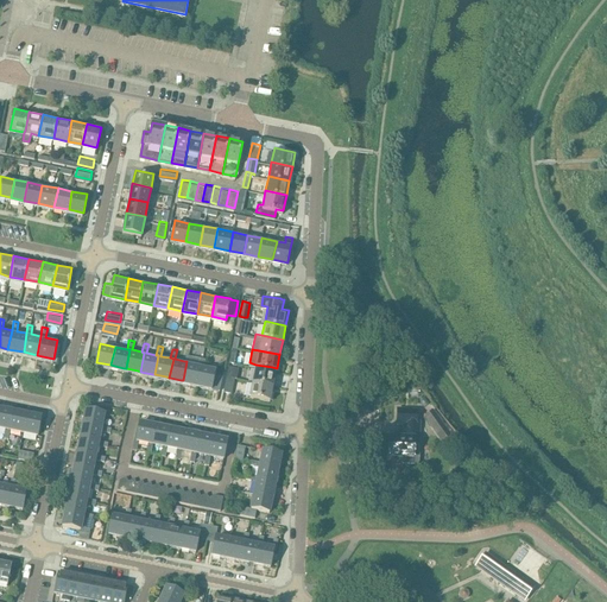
[(187,361),(183,380),(195,382),(197,382),(202,365),(200,363),(190,362),(191,354),(191,353),(187,352),(184,361),(187,361)]
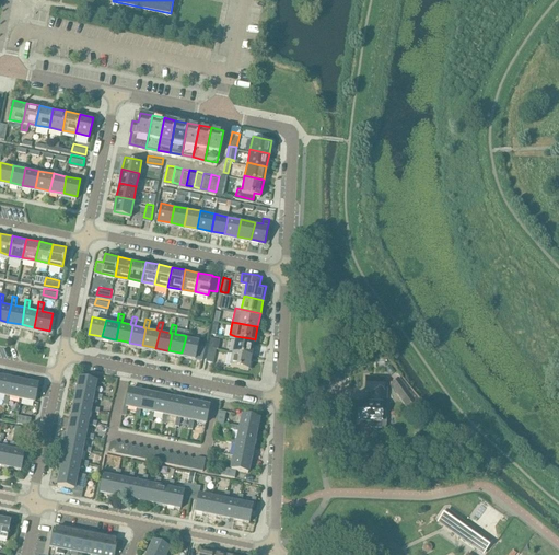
[(186,336),(182,353),(195,356),(196,356),(202,357),(206,344),(198,342),(199,338),(188,336),(189,327),(185,326),(185,328),(184,335),(186,336)]
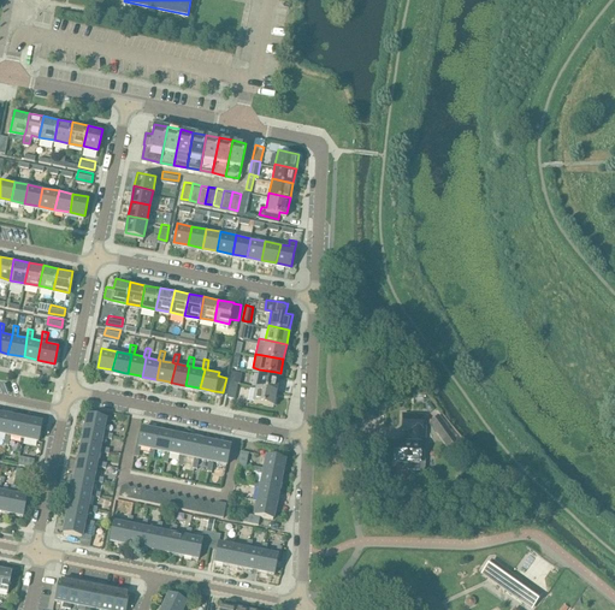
[(259,369),(256,384),(277,388),(281,373),(276,372),(259,369)]
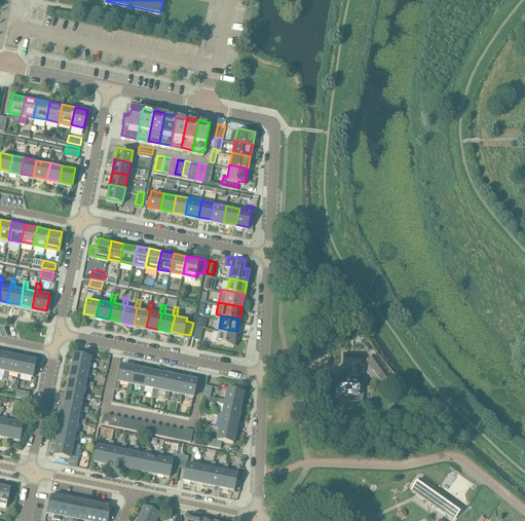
[(196,323),(194,336),(201,338),(203,325),(200,324),(196,323)]
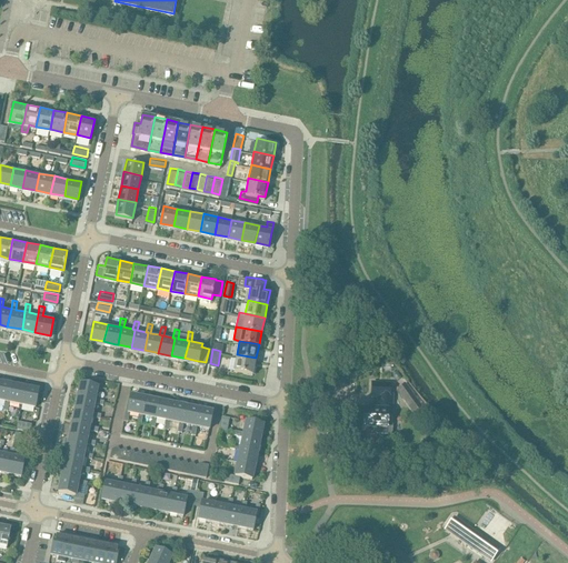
[(237,354),(233,368),(253,372),(256,358),(237,354)]
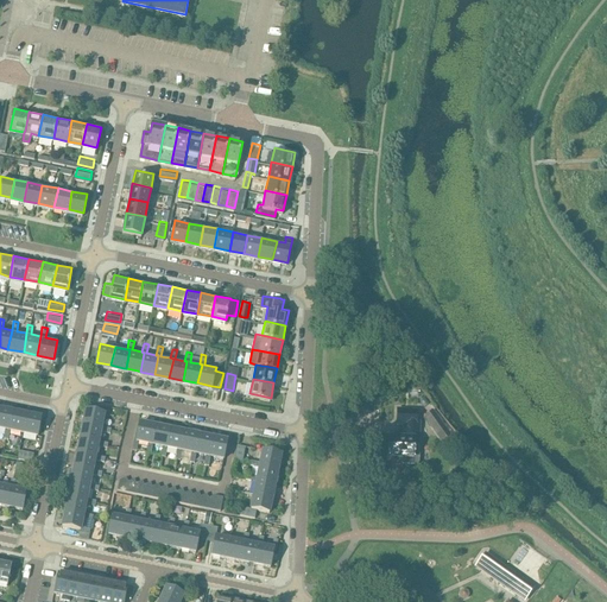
[(0,424),(6,426),(5,435),(8,436),(11,428),(8,426),(12,407),(0,405),(0,424)]
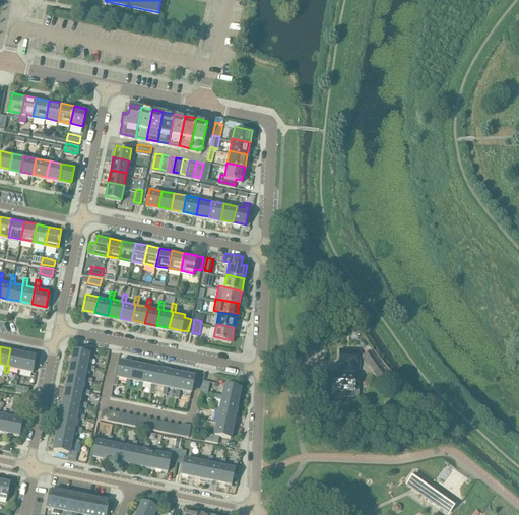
[(346,368),(335,367),(334,387),(344,388),(344,394),(359,394),(360,379),(359,379),(360,358),(357,358),(358,347),(340,346),(340,357),(346,358),(346,368)]
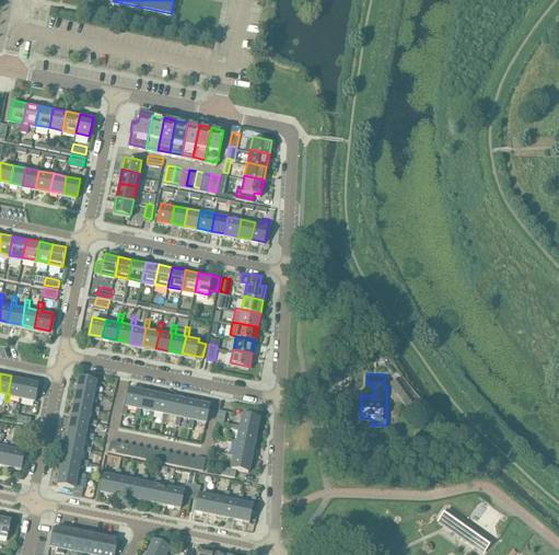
[(80,374),(77,388),(94,392),(94,394),(102,396),(103,392),(95,390),(97,378),(80,374)]
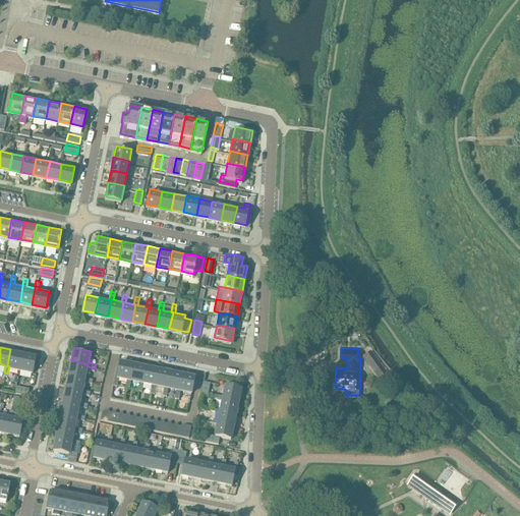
[(7,365),(9,366),(19,368),(22,352),(10,349),(7,365)]
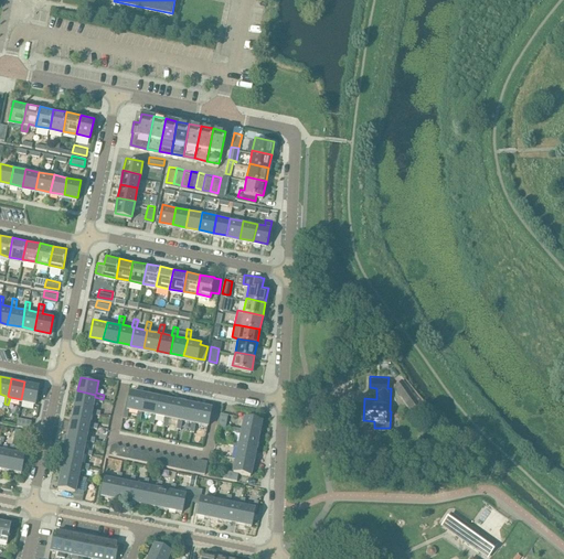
[(395,384),(401,391),(403,390),(410,398),(415,394),(403,378),(397,383),(395,384)]
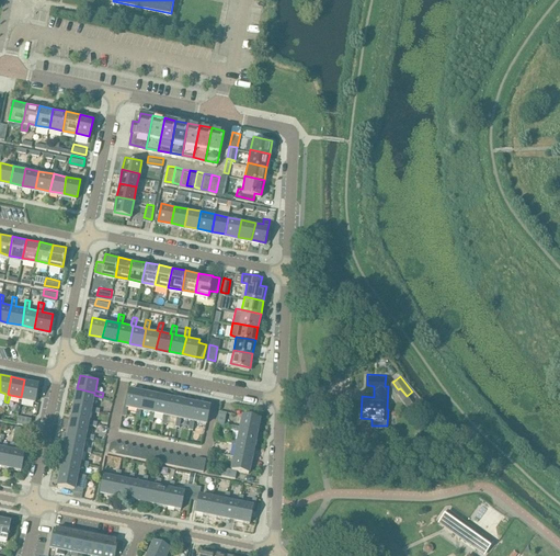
[(24,379),(21,397),(35,399),(38,382),(24,379)]
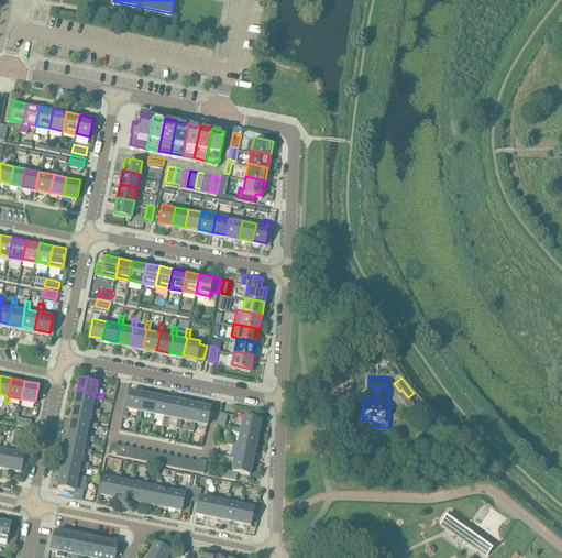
[(127,405),(124,404),(123,414),(128,414),(129,406),(138,408),(140,408),(144,391),(130,389),(127,405)]
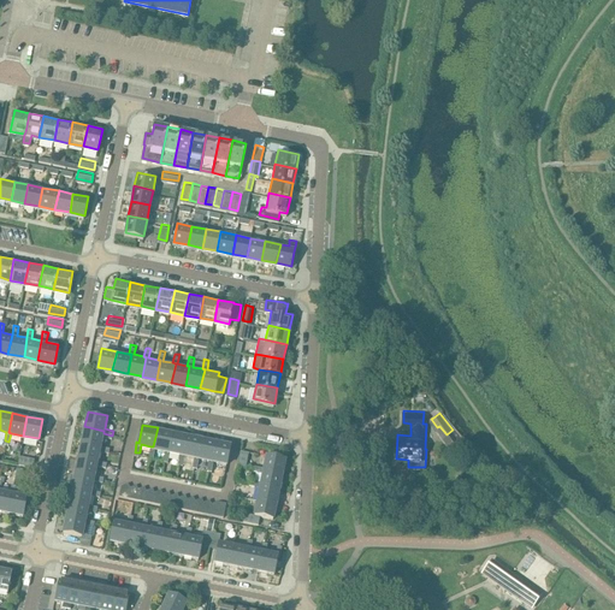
[(84,426),(82,442),(101,445),(100,448),(110,450),(111,445),(101,443),(104,433),(104,431),(84,426)]
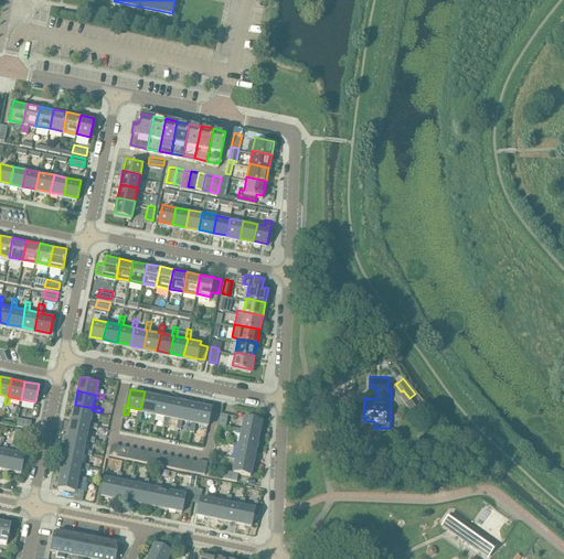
[(140,409),(138,409),(137,417),(141,418),(142,409),(151,411),(153,412),(157,395),(145,391),(140,409)]
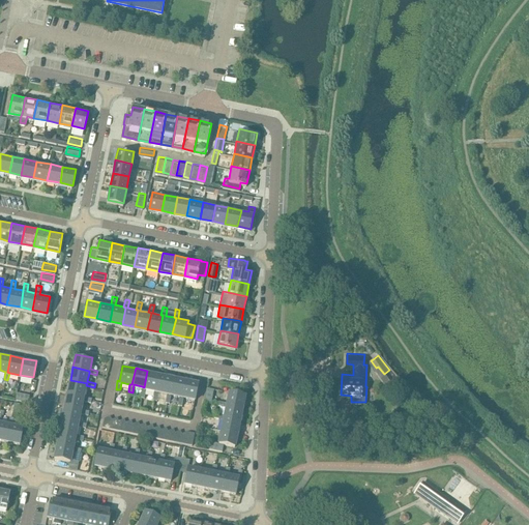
[(144,387),(142,386),(141,395),(145,396),(146,387),(154,389),(156,389),(160,373),(147,371),(144,387)]
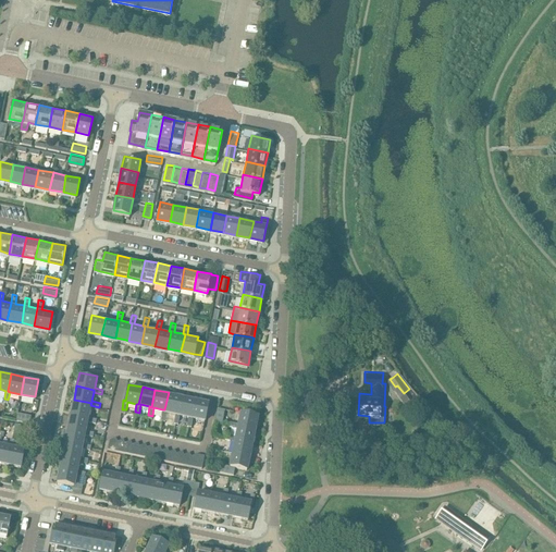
[(164,409),(162,409),(161,417),(165,418),(168,411),(176,412),(177,413),(182,395),(169,392),(164,409)]
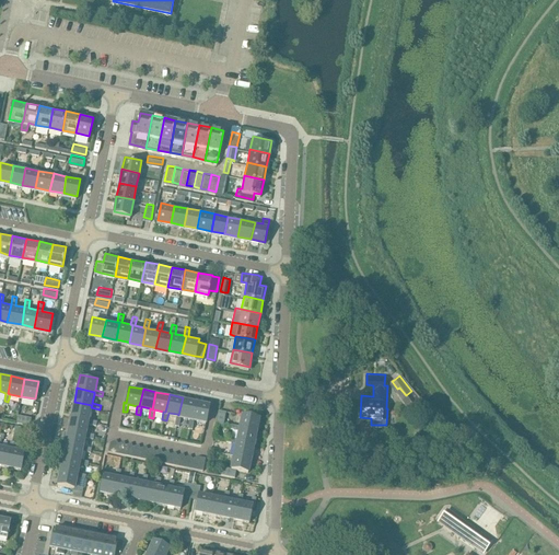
[(178,415),(177,414),(175,423),(179,423),(182,415),(190,417),(193,417),(197,400),(183,397),(178,415)]
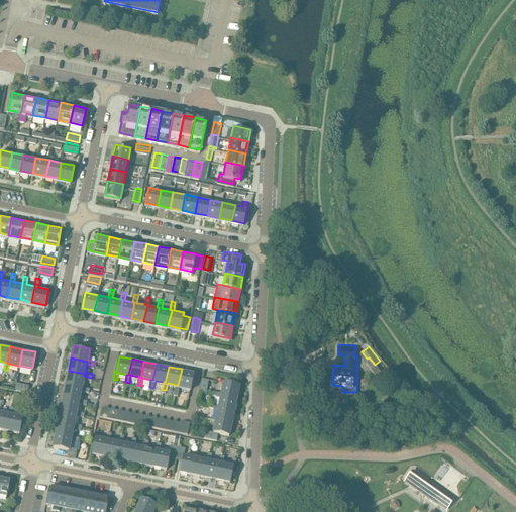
[(178,385),(176,385),(174,392),(178,393),(180,386),(190,388),(194,372),(182,369),(178,385)]
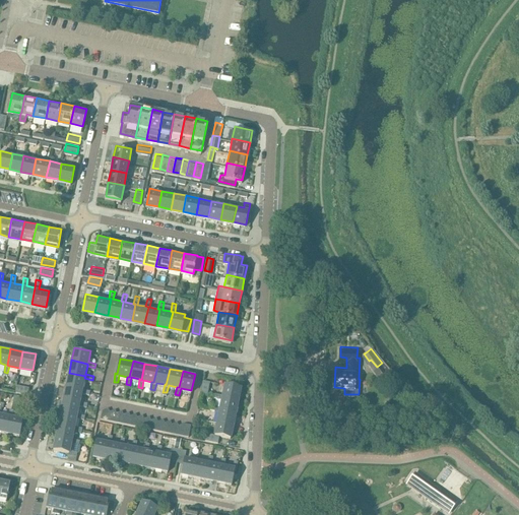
[(69,373),(66,385),(82,389),(82,391),(89,392),(90,388),(83,386),(84,378),(85,376),(69,373)]
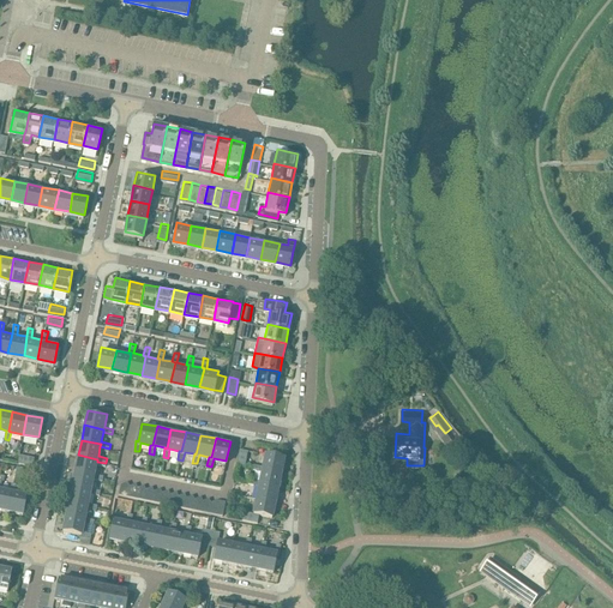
[(240,446),(238,462),(245,463),(248,447),(240,446)]
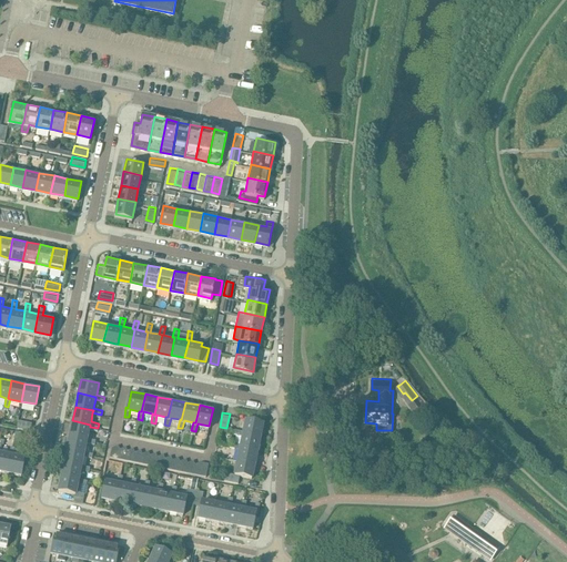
[(18,417),(17,425),(31,428),(32,420),(18,417)]
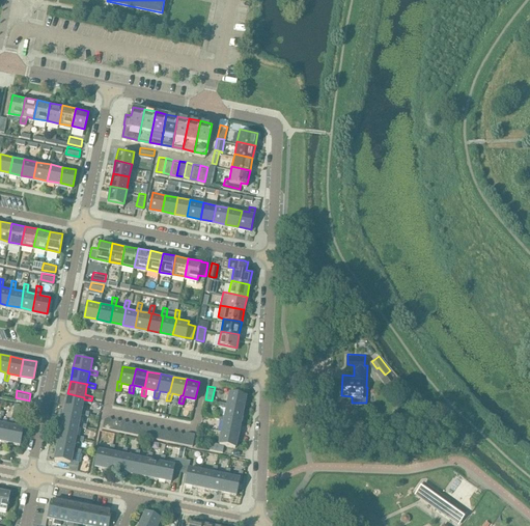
[(220,399),(219,404),(226,405),(227,404),(244,407),(246,393),(229,390),(227,400),(220,399)]
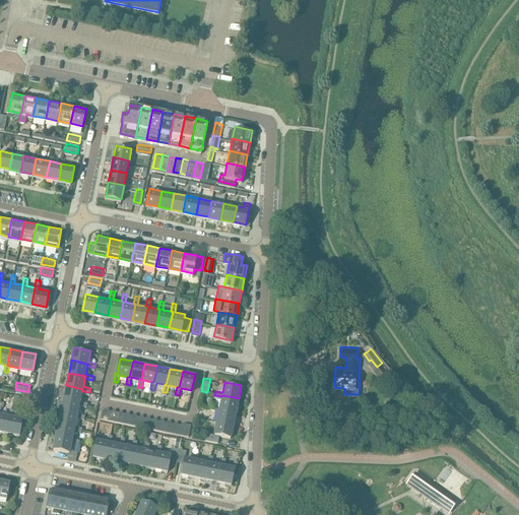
[(66,385),(64,397),(80,401),(79,403),(86,404),(87,400),(80,399),(82,391),(82,389),(66,385)]
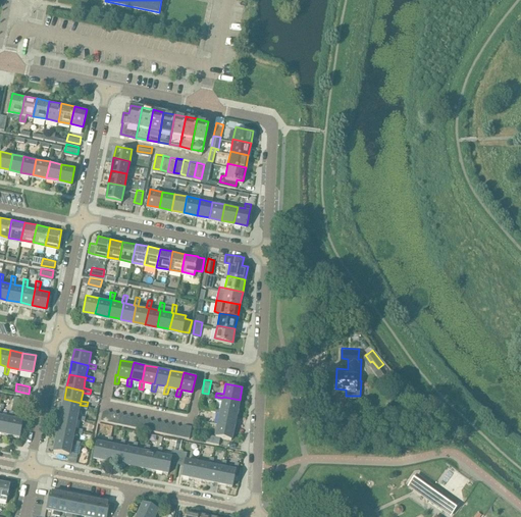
[(27,403),(28,397),(15,394),(13,401),(27,403)]
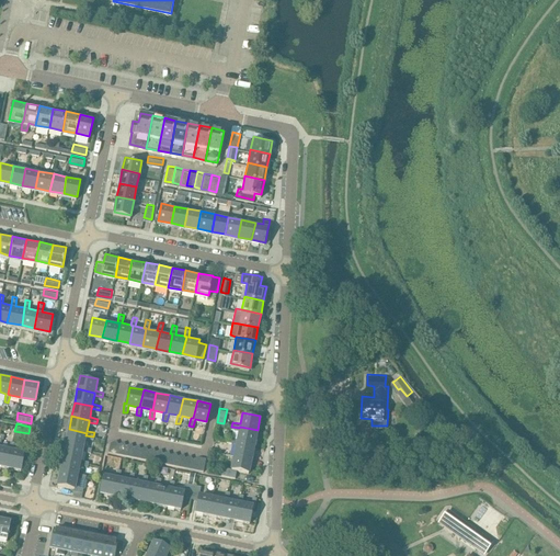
[(230,435),(229,440),(237,441),(237,440),(254,443),(256,432),(258,430),(240,427),(239,428),(238,437),(230,435)]
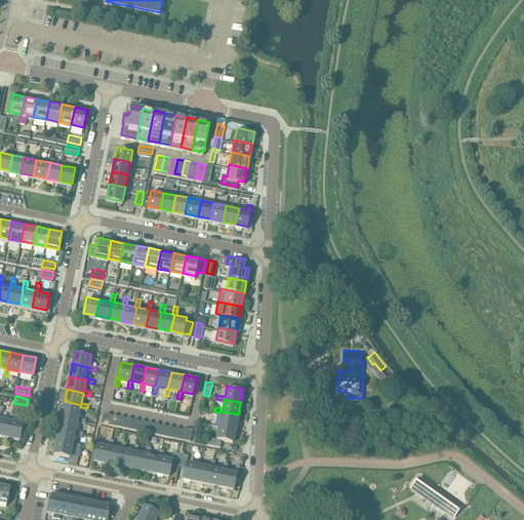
[(65,401),(62,413),(78,417),(78,420),(85,421),(86,416),(79,415),(80,407),(81,405),(65,401)]
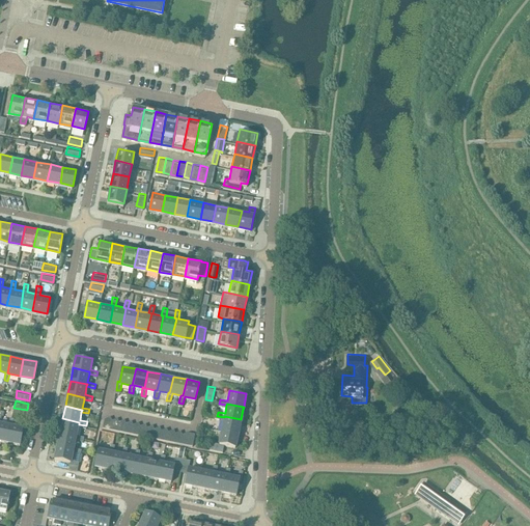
[(103,425),(193,443),(195,431),(190,433),(189,430),(183,432),(182,427),(175,430),(174,426),(168,428),(167,425),(162,427),(160,423),(155,425),(154,422),(147,424),(146,421),(140,423),(139,419),(134,421),(133,418),(127,420),(126,417),(119,419),(118,415),(112,417),(111,414),(105,416),(103,425)]
